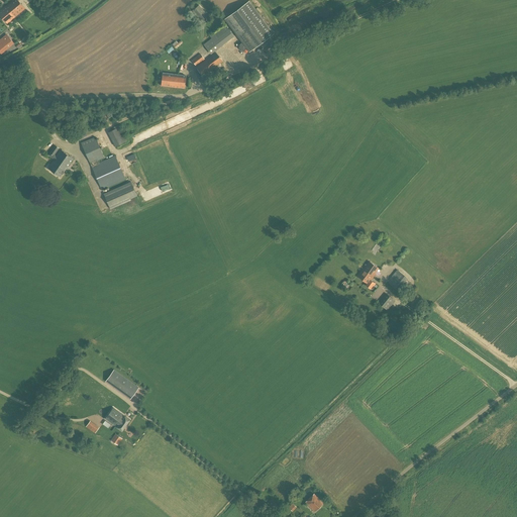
[(18,0),(12,0),(6,6),(15,17),(25,8),(18,0)]
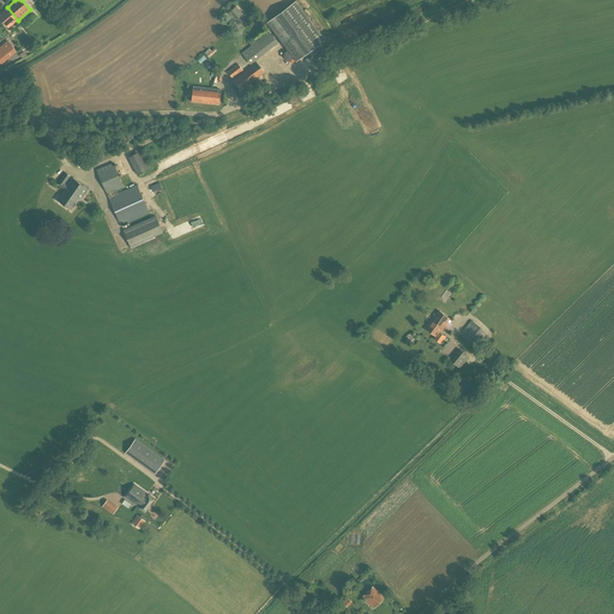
[(296,1),(268,24),(296,62),(325,40),(296,1)]
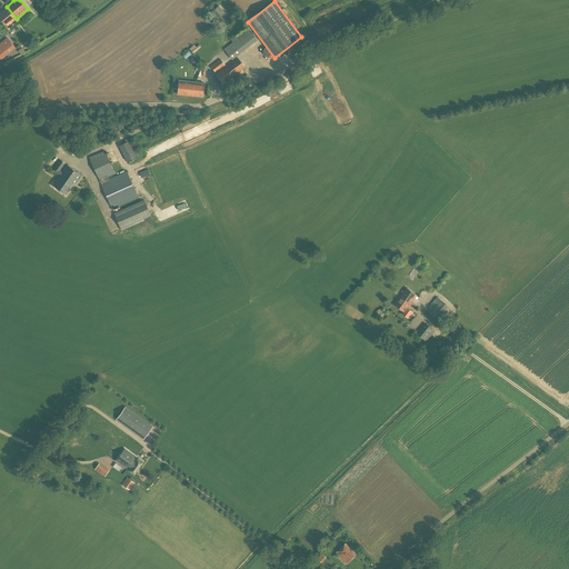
[(211,11),(215,16),(217,19),(220,22),(228,16),(225,12),(226,12),(223,9),(222,10),(219,6),(211,11)]
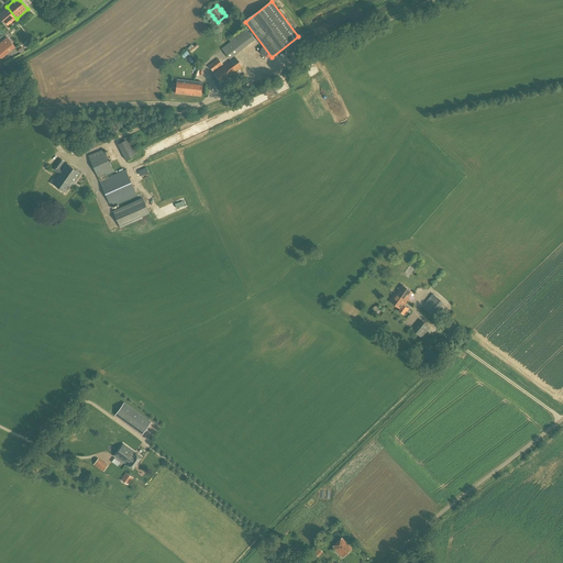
[(17,19),(7,7),(0,11),(0,15),(8,25),(17,19)]
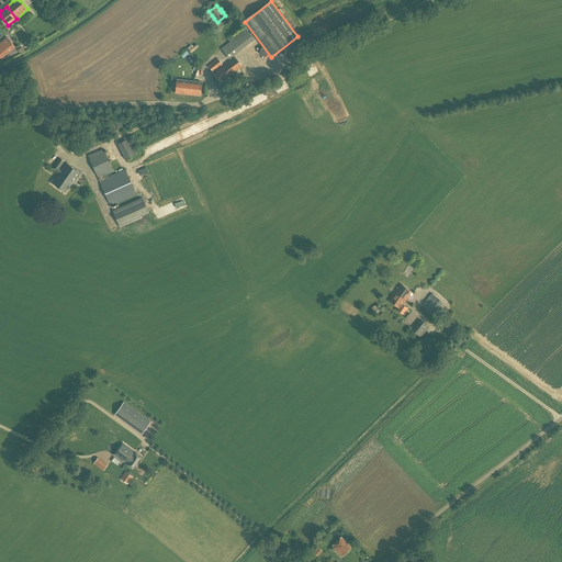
[(249,44),(255,40),(245,27),(233,36),(232,35),(227,38),(229,42),(222,48),(229,59),(242,49),(249,44)]
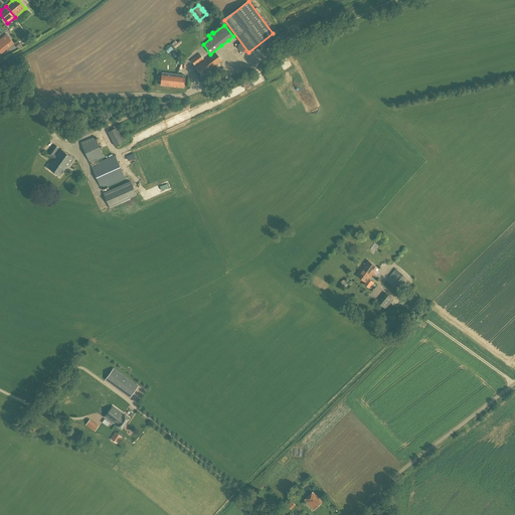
[(14,43),(6,33),(0,38),(0,51),(1,53),(14,43)]
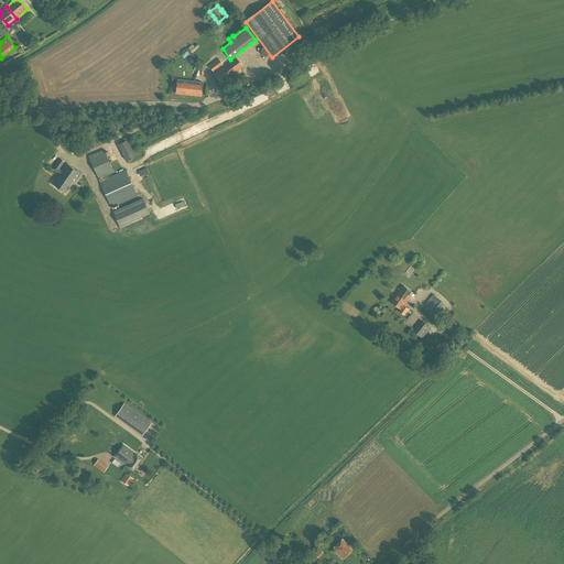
[(243,67),(235,56),(214,73),(221,84),(243,67)]
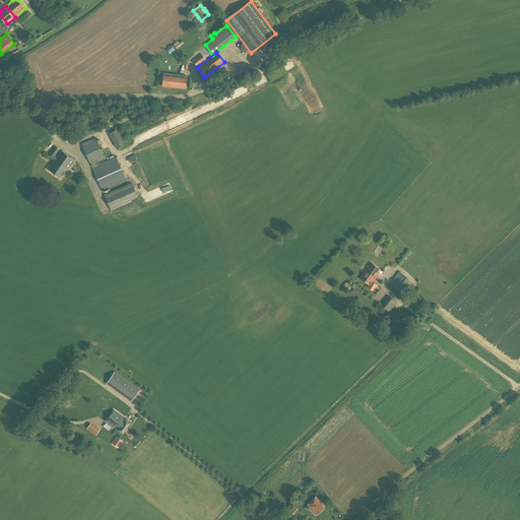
[(204,58),(205,57),(203,55),(202,55),(201,55),(194,60),(198,65),(205,60),(204,58)]
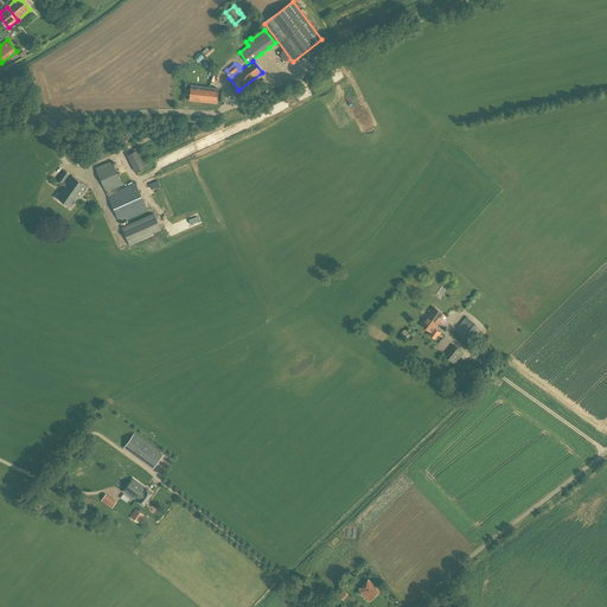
[(190,101),(203,102),(204,87),(191,85),(190,101)]
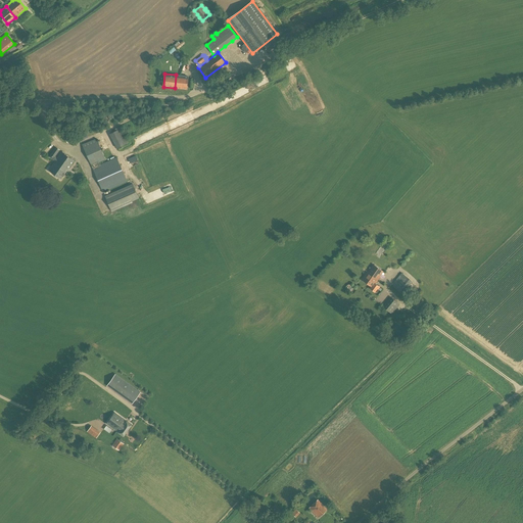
[(176,75),(175,88),(186,89),(188,76),(176,75)]
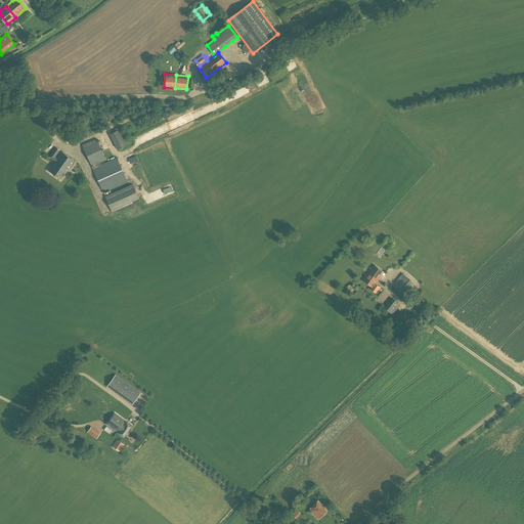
[(69,137),(72,144),(88,137),(87,134),(91,133),(87,124),(84,126),(86,130),(69,137)]
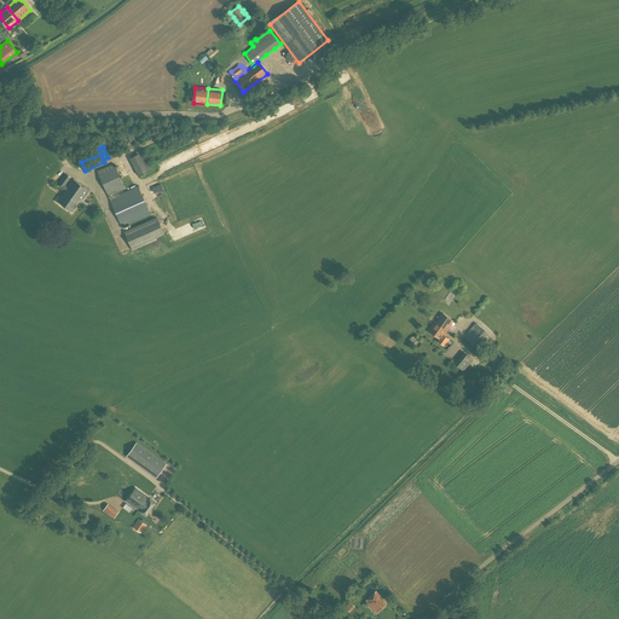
[(138,151),(139,154),(129,158),(138,175),(152,168),(143,149),(138,151)]
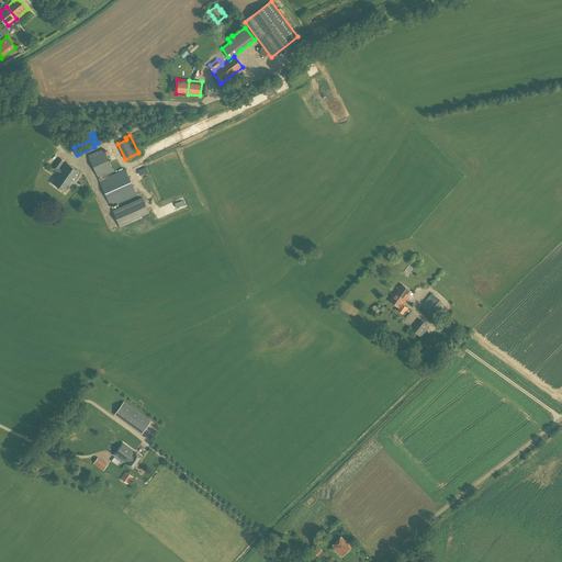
[(88,155),(111,206),(137,194),(125,169),(108,177),(107,175),(114,171),(103,148),(88,155)]
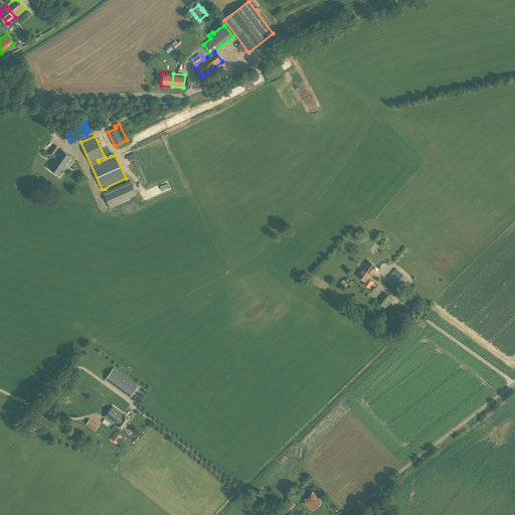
[(55,145),(50,152),(57,157),(56,158),(64,164),(61,167),(64,169),(72,158),(60,149),(56,155),(54,154),(59,147),(55,145)]
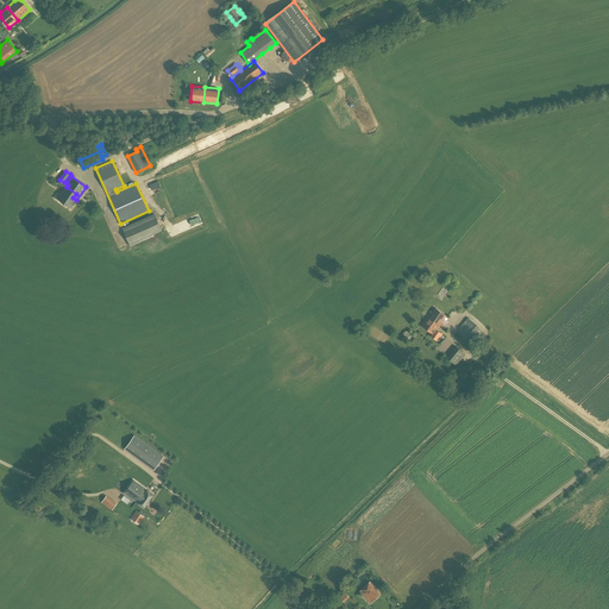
[(68,186),(60,180),(57,183),(64,188),(57,199),(71,208),(76,200),(73,198),(76,194),(67,187),(68,186)]
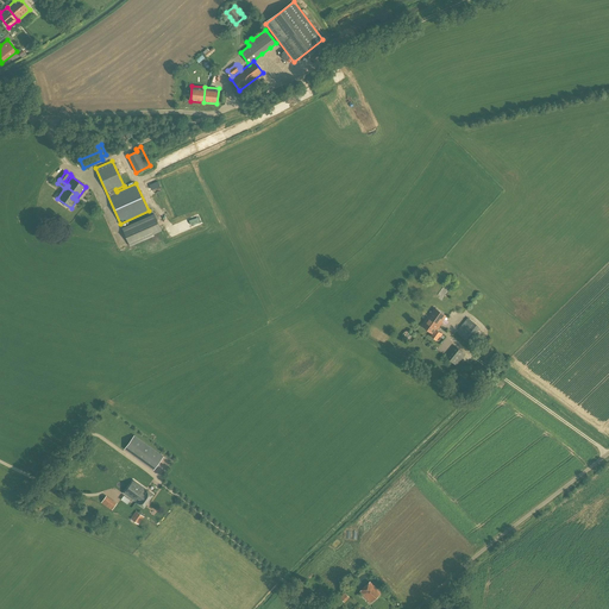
[(156,193),(164,189),(159,180),(151,184),(156,193)]
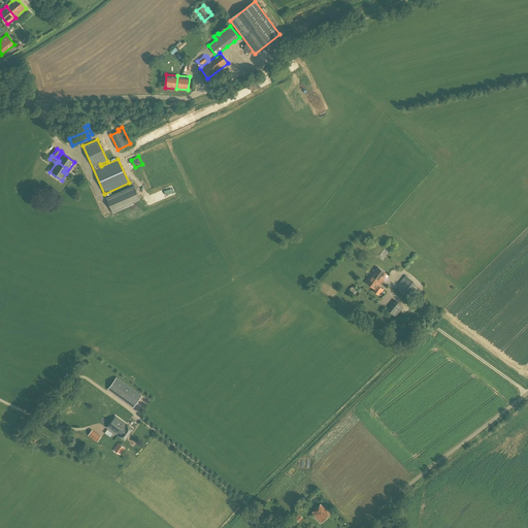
[(106,199),(112,212),(140,200),(134,187),(106,199)]
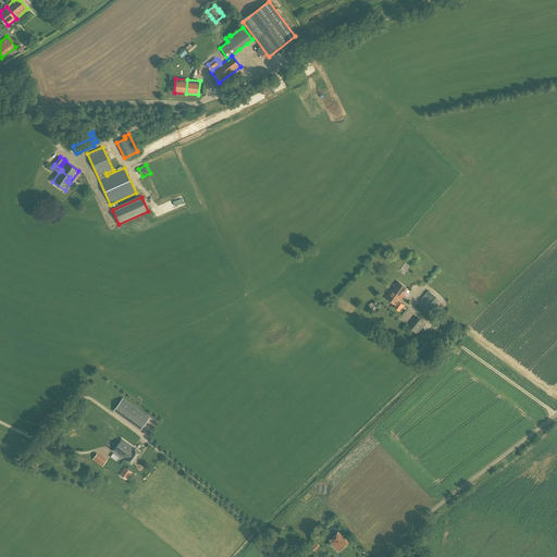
[(397,281),(391,289),(403,298),(405,295),(404,295),(408,289),(397,281)]
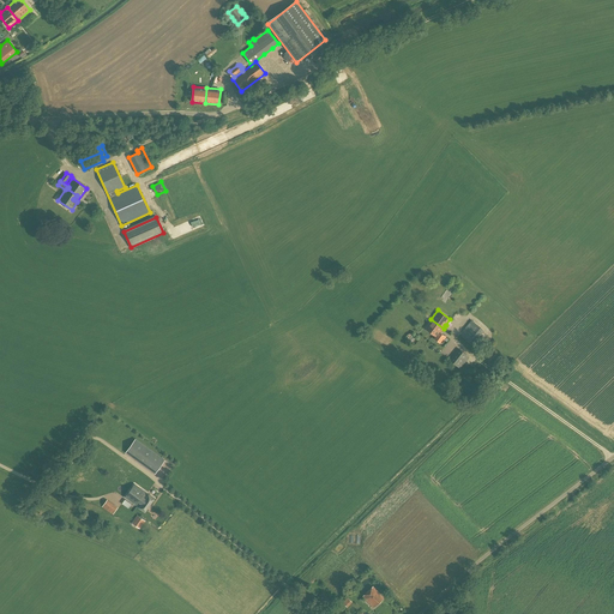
[(444,329),(431,319),(425,329),(435,336),(434,338),(440,343),(443,339),(444,339),(446,337),(440,332),(441,331),(444,329)]
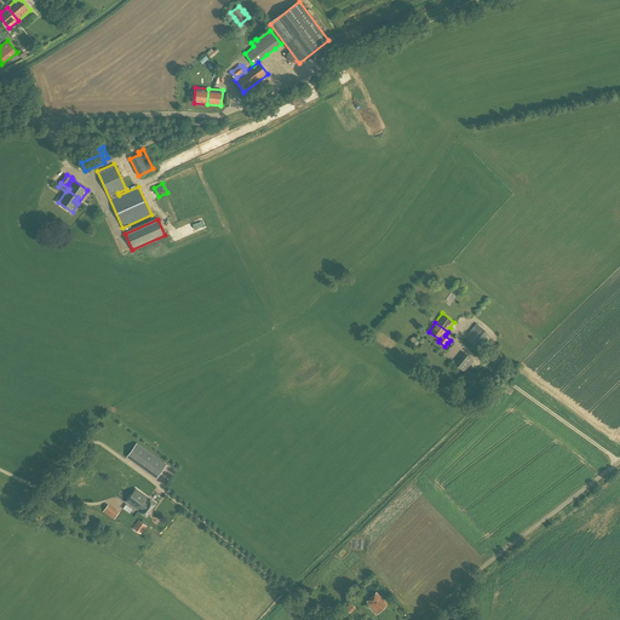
[(492,338),(488,336),(489,334),(477,323),(468,334),(470,336),(466,339),(477,349),(482,343),(486,345),(492,338)]
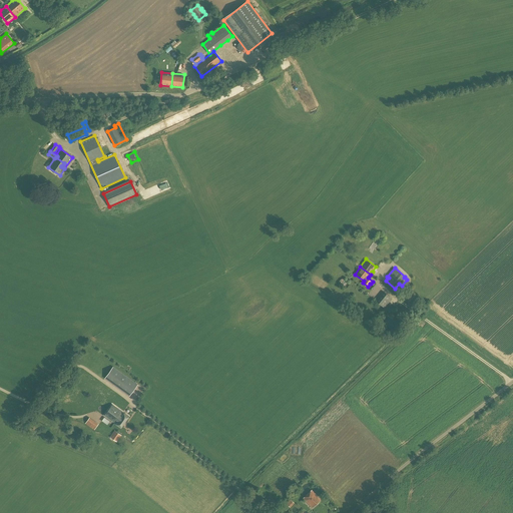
[(377,302),(385,308),(393,299),(385,292),(377,302)]
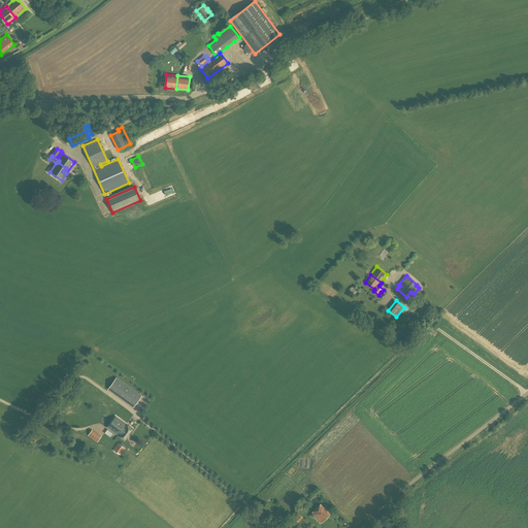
[(117,377),(107,389),(133,407),(142,396),(117,377)]
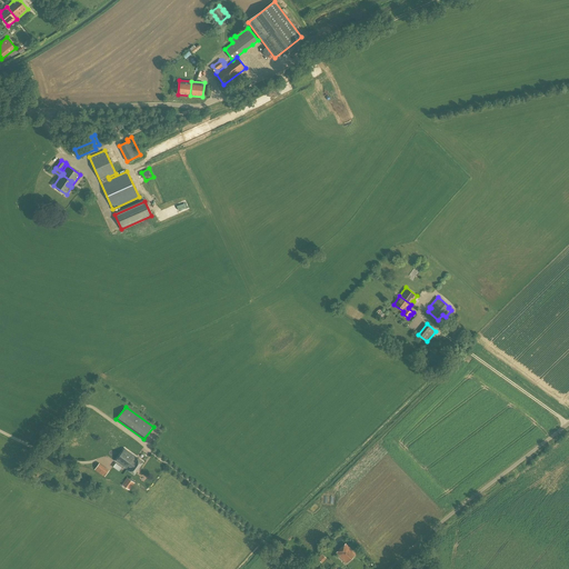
[(116,461),(127,469),(129,466),(131,463),(130,463),(135,457),(125,449),(116,461)]
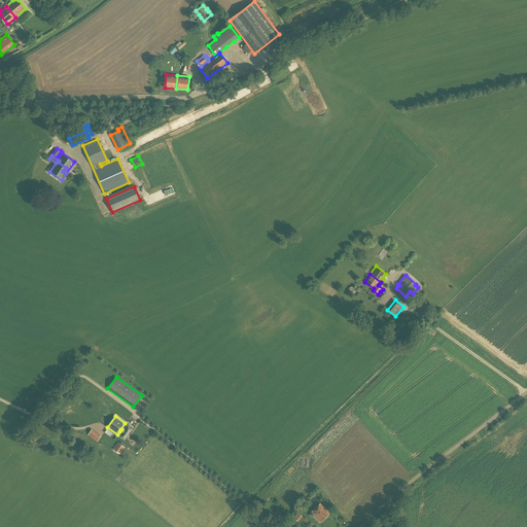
[(119,431),(117,434),(125,440),(133,428),(125,423),(120,429),(121,429),(119,431)]
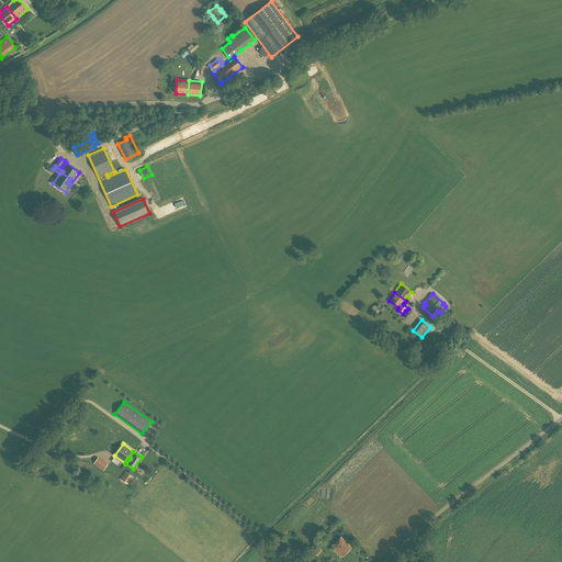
[(121,479),(128,484),(134,476),(125,471),(121,479)]
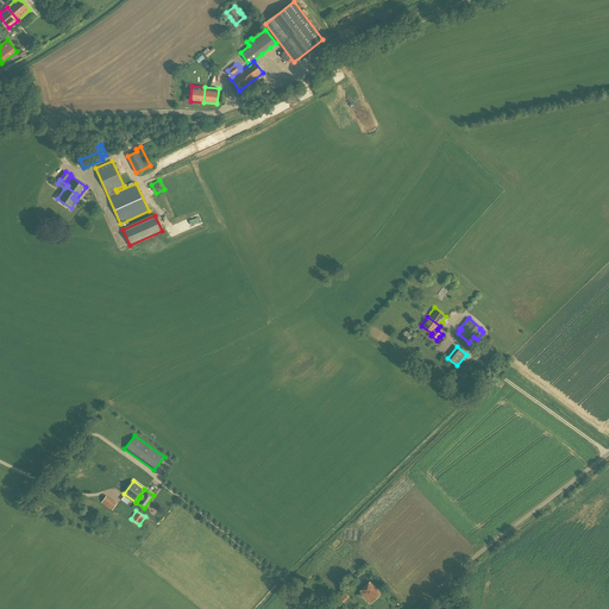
[(359,591),(371,603),(381,594),(370,582),(359,591)]
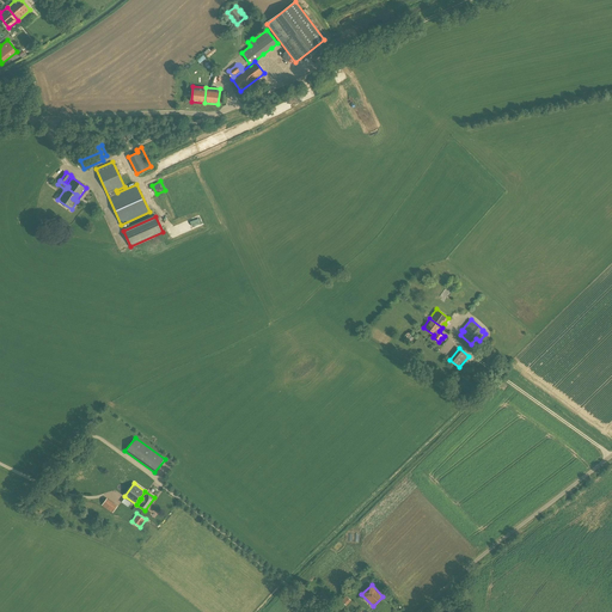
[(341,601),(346,605),(352,600),(347,595),(341,601)]
